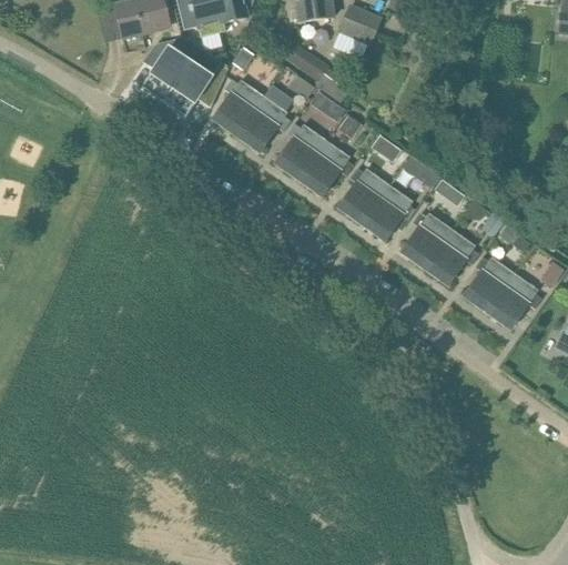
[(134,0),(114,6),(123,38),(169,26),(162,0),(134,0)]
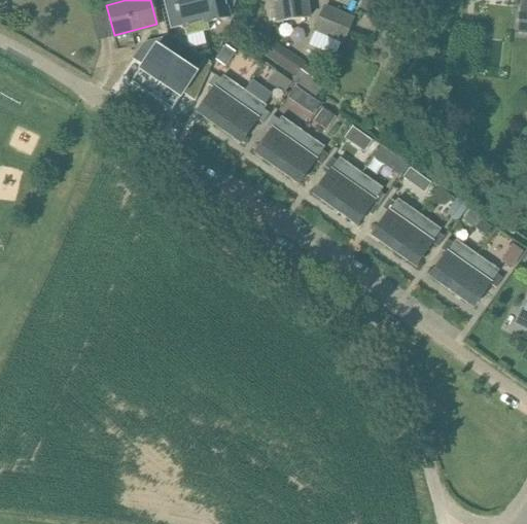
[(179,0),(185,25),(208,20),(204,0),(179,0)]
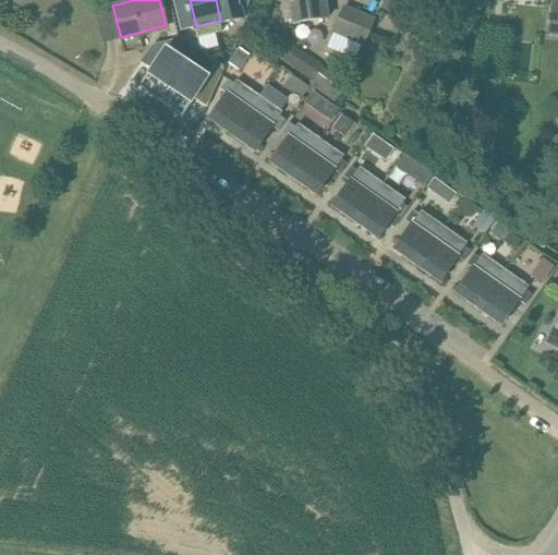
[(221,22),(244,16),(240,0),(216,0),(220,21),(221,22)]
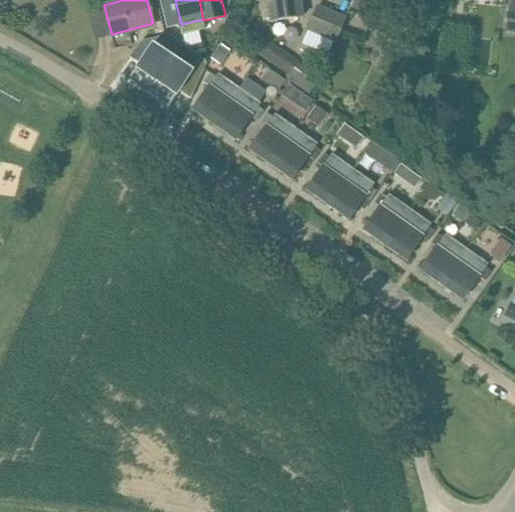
[(304,15),(302,0),(267,0),(270,20),(304,15)]
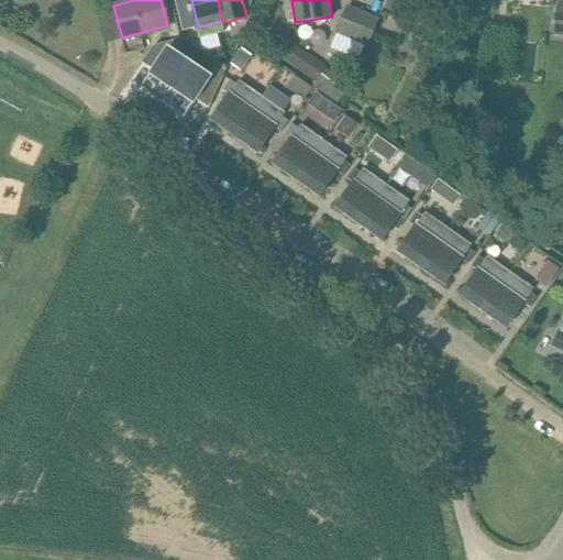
[(408,18),(410,13),(417,0),(387,0),(384,6),(408,18)]
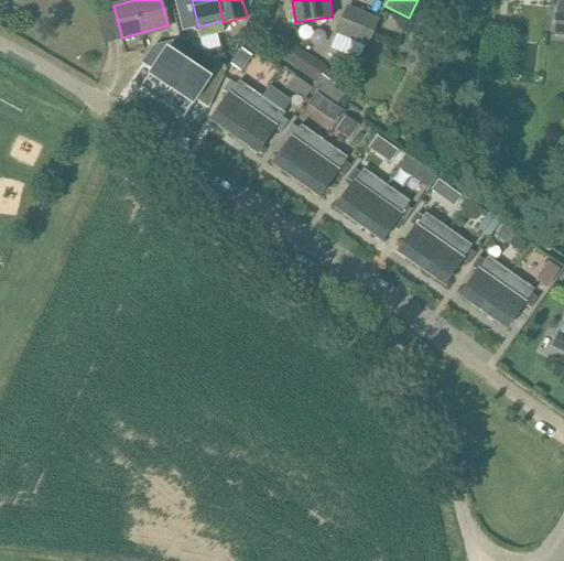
[(557,0),(553,31),(563,32),(563,0),(557,0)]
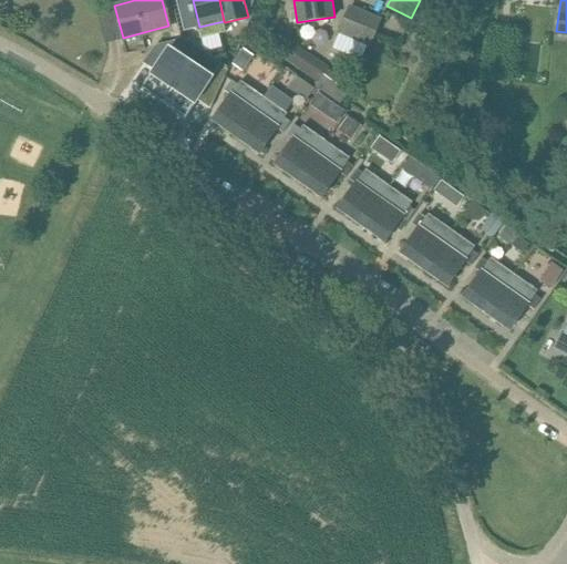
[(369,43),(371,39),(380,18),(349,6),(339,30),(369,43)]
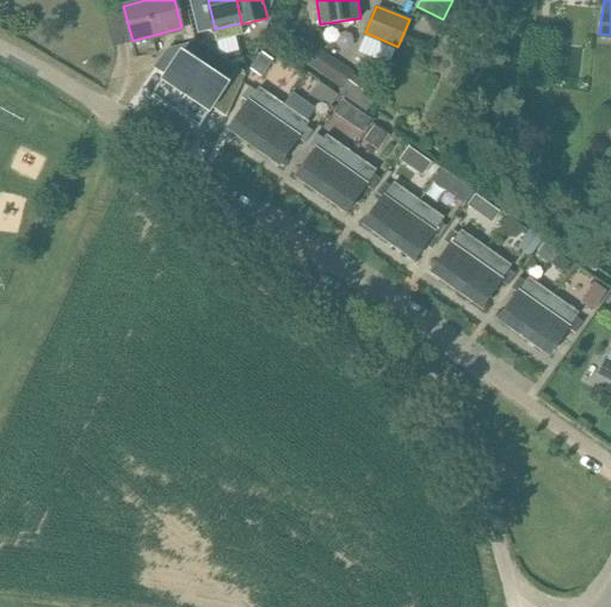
[(489,32),(481,50),(489,54),(497,36),(489,32)]
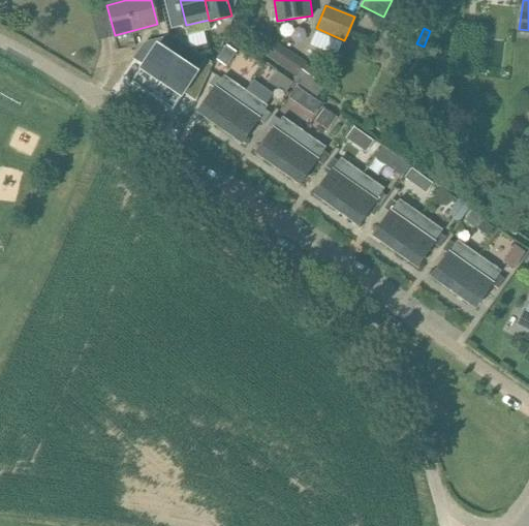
[(157,45),(163,36),(145,40),(135,54),(146,60),(143,64),(131,82),(152,96),(177,59),(157,45)]
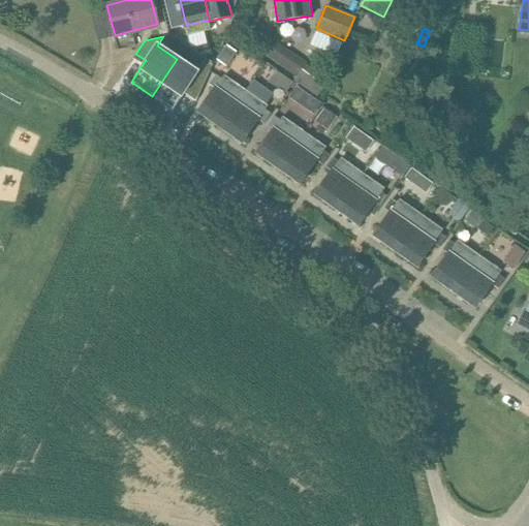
[(306,61),(275,39),(266,53),(296,74),(306,61)]
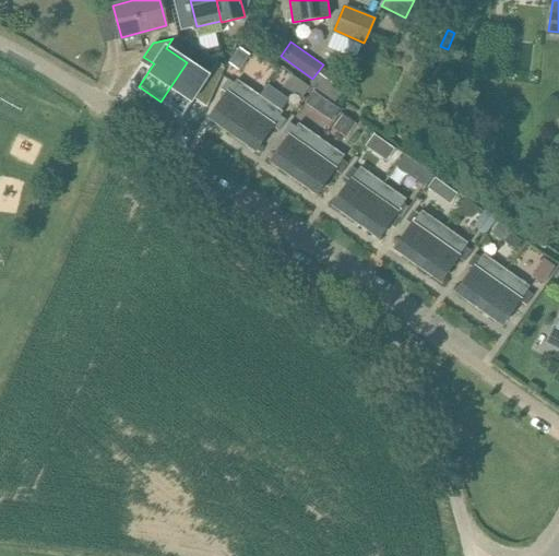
[(224,68),(216,62),(206,77),(187,62),(161,102),(181,117),(195,97),(198,94),(209,102),(224,68)]
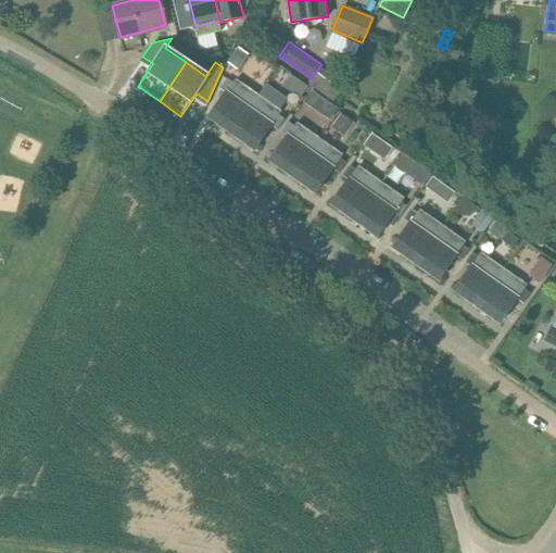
[(320,66),(311,78),(308,83),(332,100),(344,83),(320,66)]
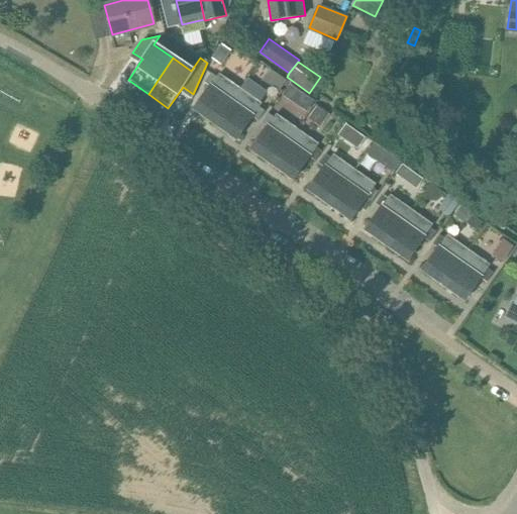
[(264,78),(279,89),(286,78),(271,67),(264,78)]
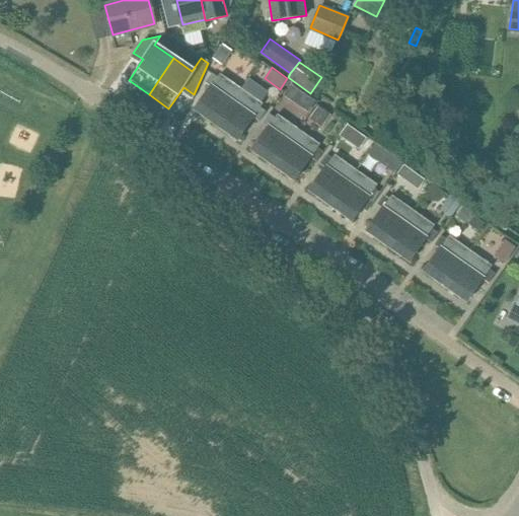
[(216,124),(241,87),(219,72),(217,76),(211,72),(205,81),(210,85),(196,106),(204,112),(202,114),(216,124)]
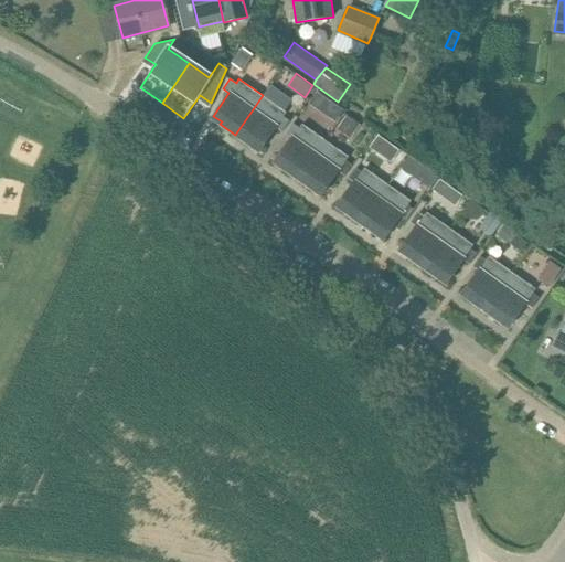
[(307,99),(334,118),(342,106),(315,88),(307,99)]
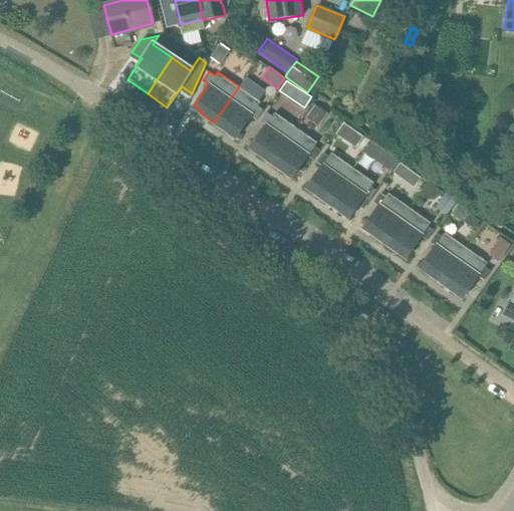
[(239,86),(214,122),(227,132),(229,130),(236,136),(251,114),(257,118),(263,109),(257,105),(260,101),(239,86)]
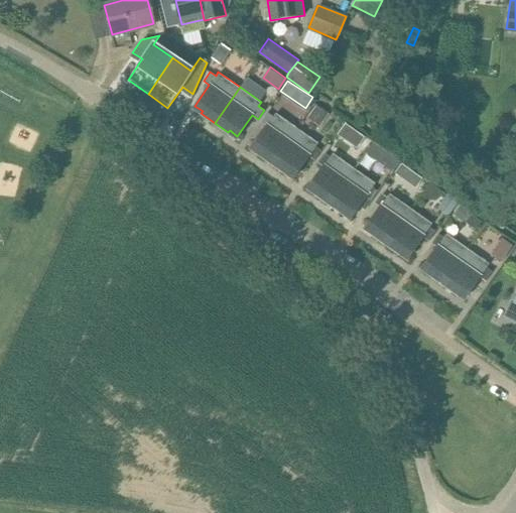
[(308,116),(320,124),(330,112),(317,103),(308,116)]
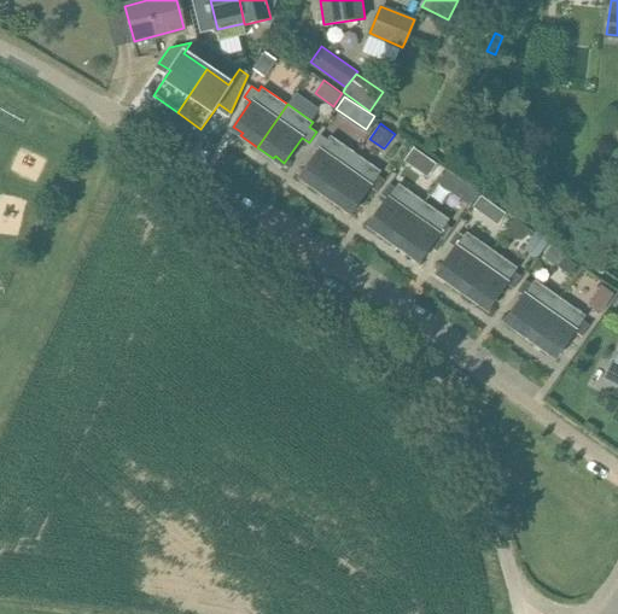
[(325,196),(355,152),(330,134),(327,139),(320,134),(313,145),(319,150),(302,175),(310,181),(309,183),(325,196)]
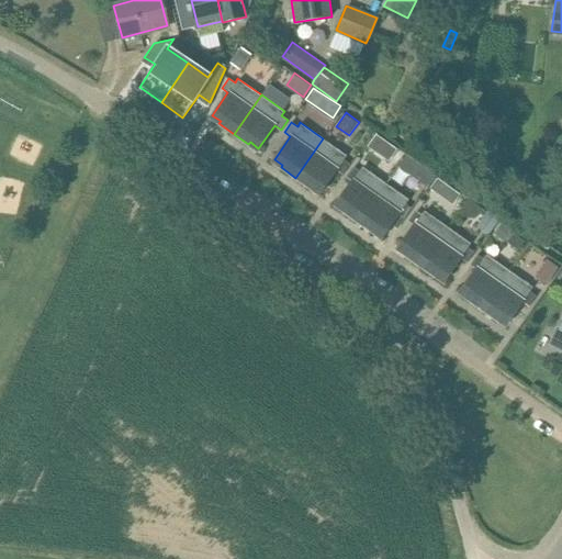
[(383,138),(377,133),(368,145),(374,151),(383,138)]
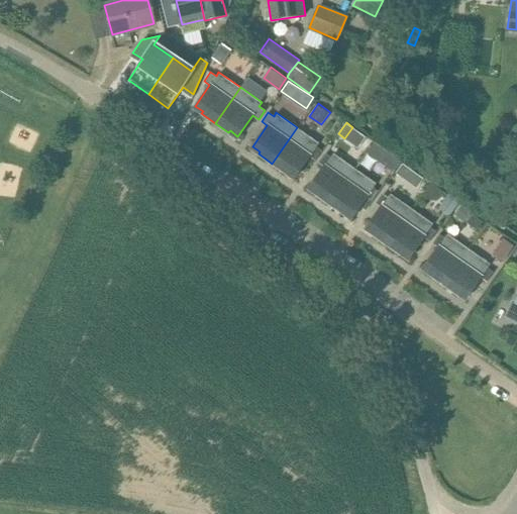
[(316,146),(318,142),(297,127),(272,164),(286,173),(287,171),(295,177),(309,156),(315,160),(321,150),(316,146)]
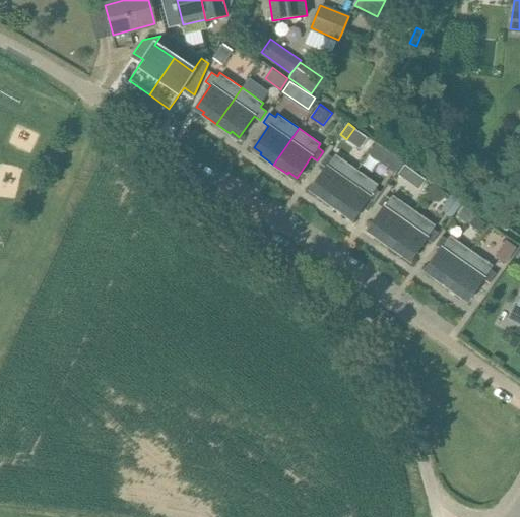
[(380,165),(392,173),(400,162),(388,152),(380,165)]
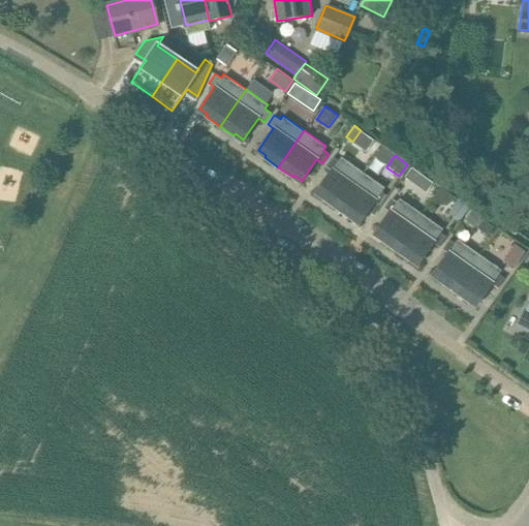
[(337,209),(363,172),(341,156),(338,160),(333,156),(325,165),(332,169),(316,191),(324,196),(322,198),(337,209)]
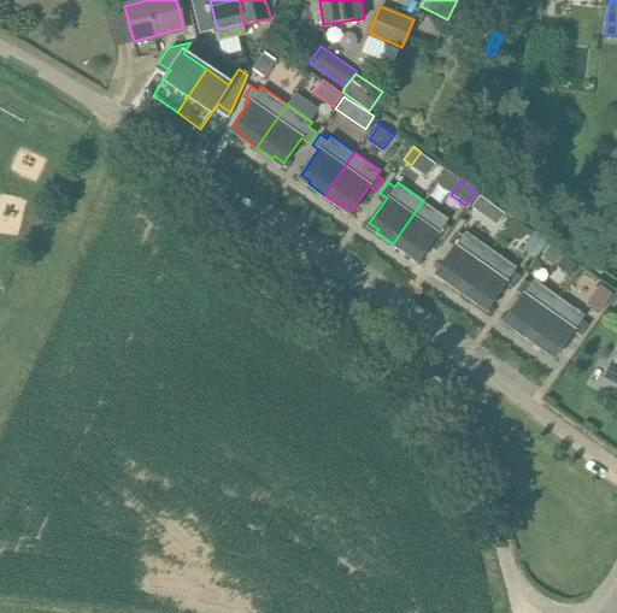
[(477,194),(468,208),(482,219),(493,205),(477,194)]
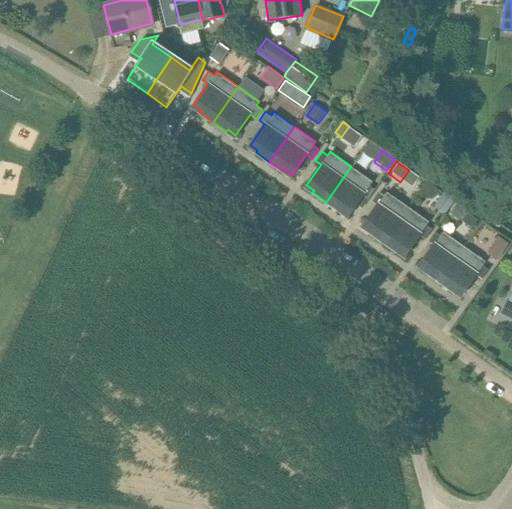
[(351,166),(326,202),(339,211),(341,209),(348,215),(357,203),(362,206),(368,197),(369,198),(375,189),(370,185),(372,181),(351,166)]
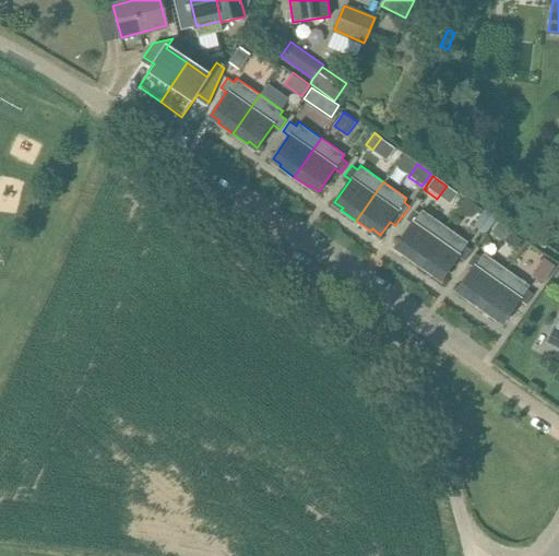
[(485,208),(474,224),(485,232),(497,216),(485,208)]
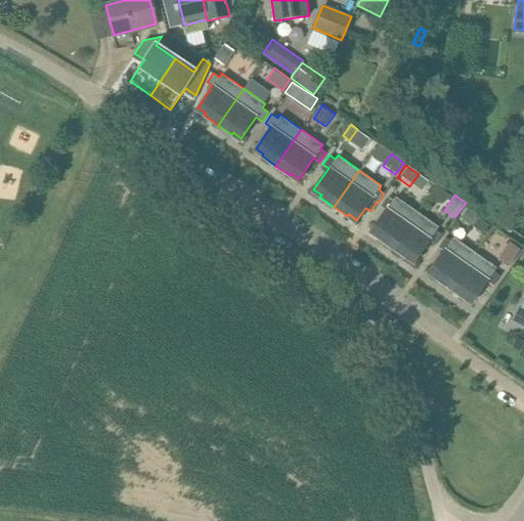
[(391,248),(418,211),(396,196),(393,200),(387,196),(381,205),(387,209),(372,230),(379,235),(378,237),(391,248)]
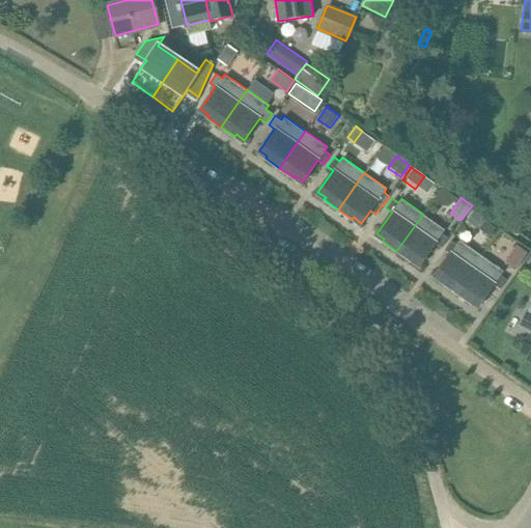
[(423,214),(396,251),(411,260),(412,258),(420,265),(436,243),(441,247),(448,238),(442,233),(445,229),(423,214)]
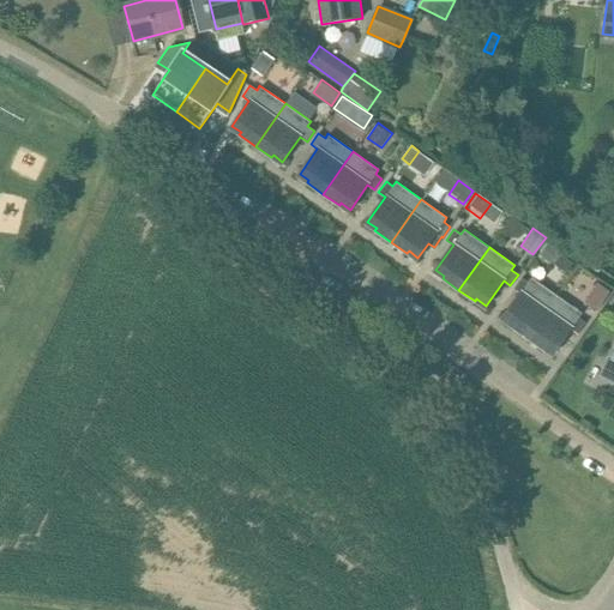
[(561,251),(553,263),(566,272),(575,260),(561,251)]
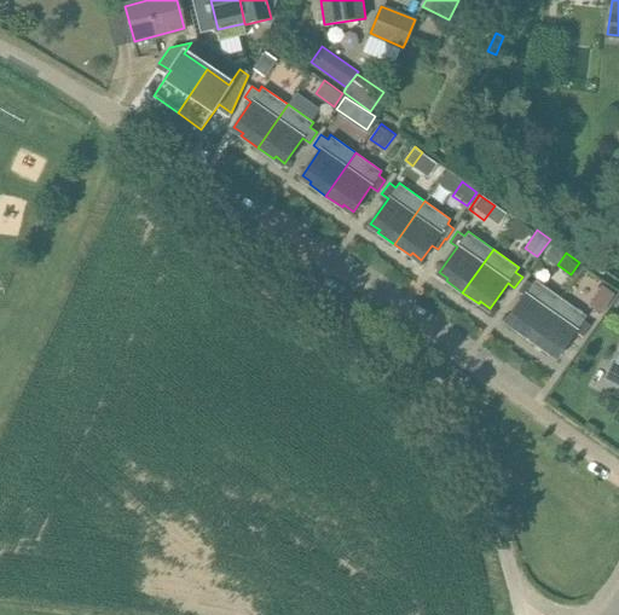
[(531,340),(561,297),(536,279),(532,284),(526,279),(518,290),(525,295),(507,320),(516,326),(514,329),(531,340)]
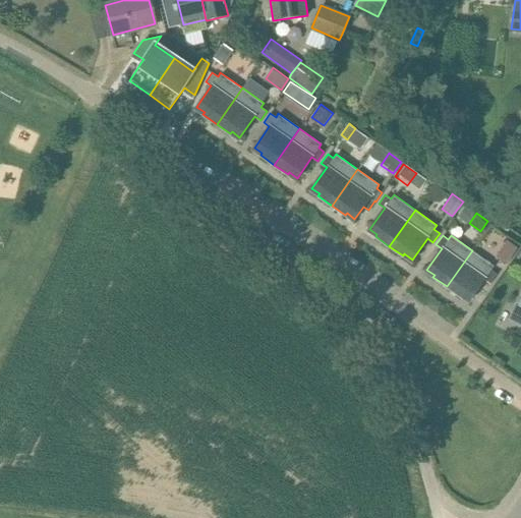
[(518,246),(507,238),(496,254),(507,263),(518,246)]
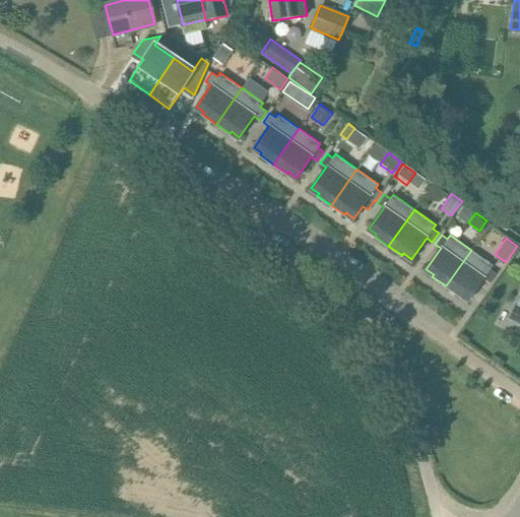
[(471,250),(446,285),(459,296),(461,294),(468,299),(483,278),(490,282),(496,273),(491,269),(493,265),(471,250)]
